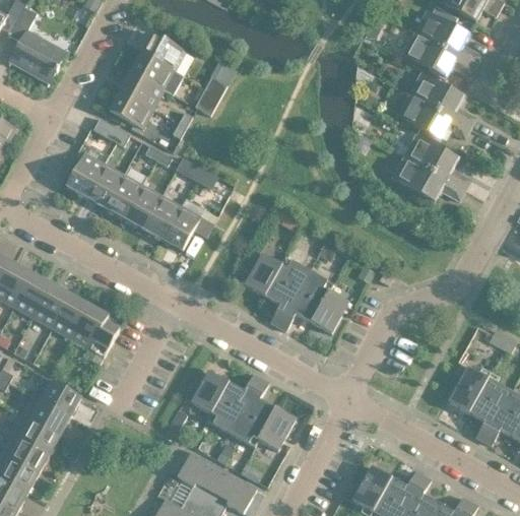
[(0,29),(10,35),(25,6),(26,4),(19,0),(14,0),(6,15),(0,12),(0,29)]
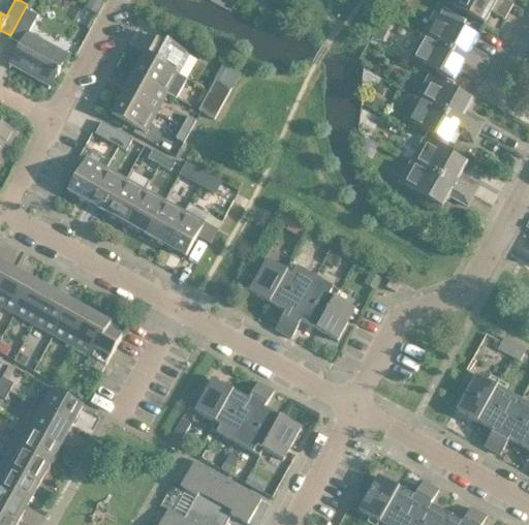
[(87,0),(85,5),(95,10),(101,0),(87,0)]
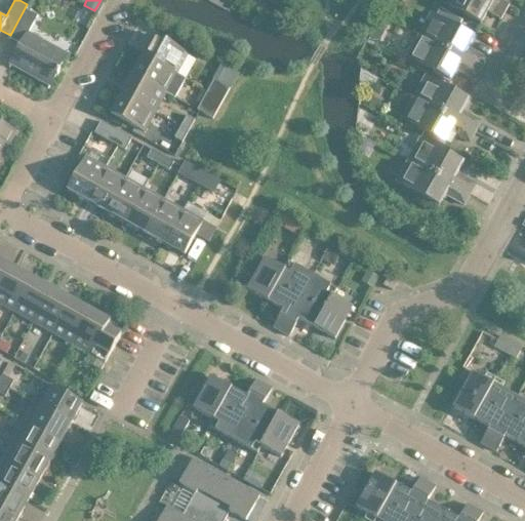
[(505,8),(489,0),(442,0),(480,22),(486,9),(500,16),(505,8)]
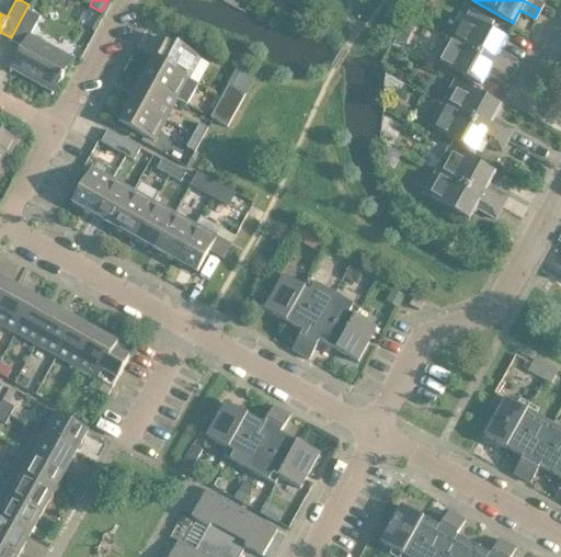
[(523,0),(539,9),(544,1),(541,0),(523,0)]
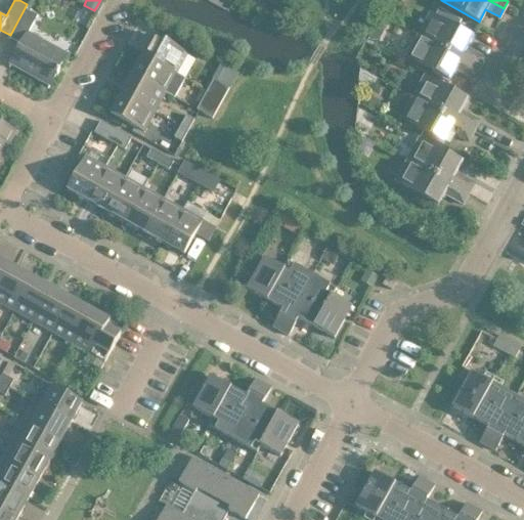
[(26,6),(10,35),(9,37),(20,43),(10,61),(49,82),(66,52),(27,31),(37,12),(26,6)]
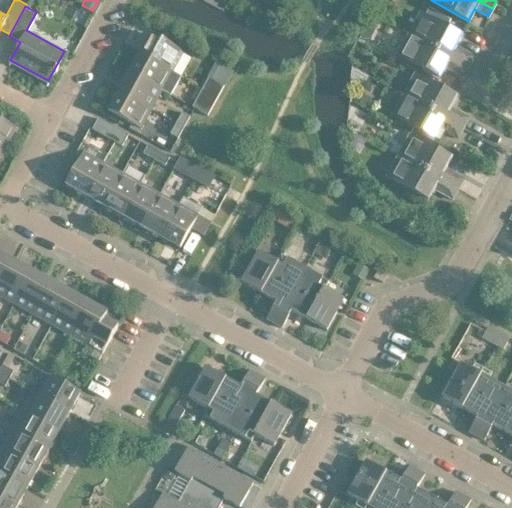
[(408,31),(468,64),(474,54),(455,44),(462,31),(446,22),(445,24),(419,10),(408,31)]
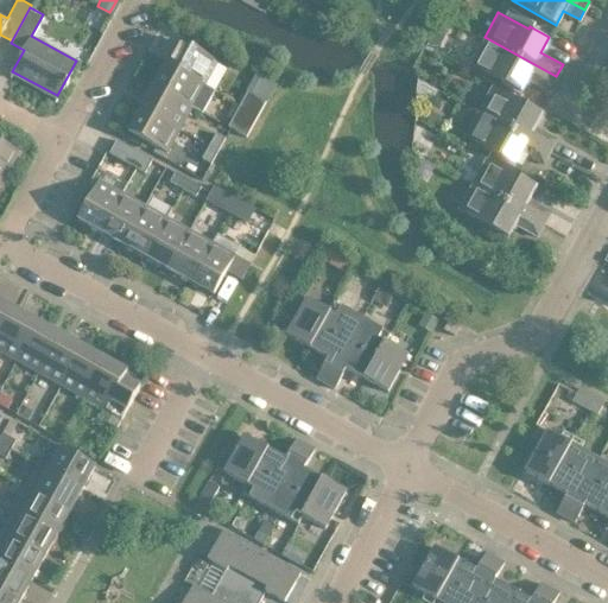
[(443,37),(432,31),(428,42),(437,48),(443,37)]
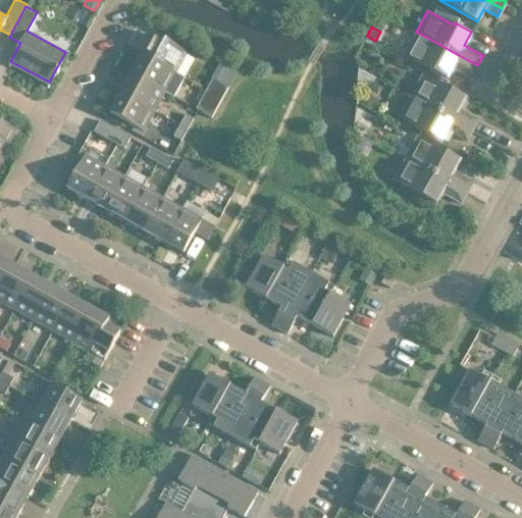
[(186,50),(153,32),(142,52),(175,70),(186,50)]
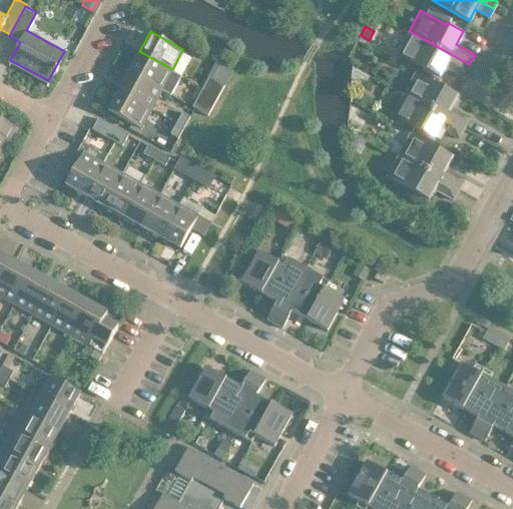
[(463,74),(469,64),(409,31),(397,52),(423,66),(422,68),(438,77),(445,64),(463,74)]
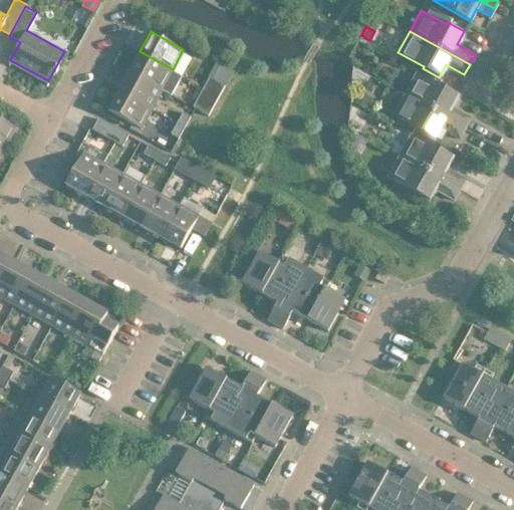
[(173,69),(140,51),(130,70),(162,88),(171,92),(181,74),(173,69)]
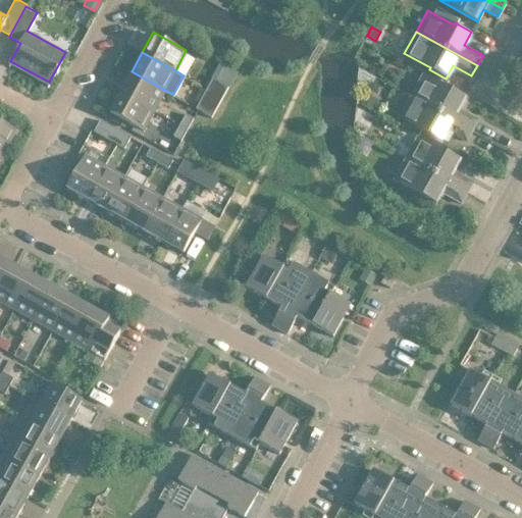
[(164,90),(132,71),(120,91),(154,108),(164,90)]
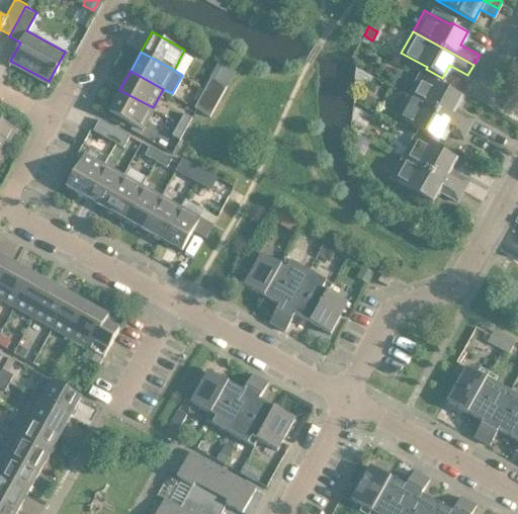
[(473,116),(455,106),(462,93),(446,84),(445,86),(419,72),(407,93),(468,126),(473,116)]
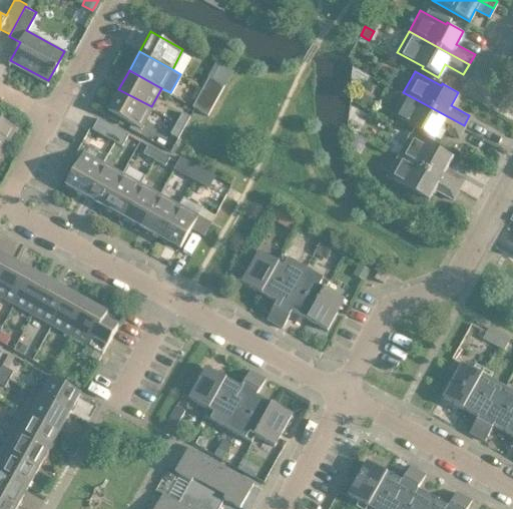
[(202,85),(209,90),(215,79),(208,74),(202,85)]
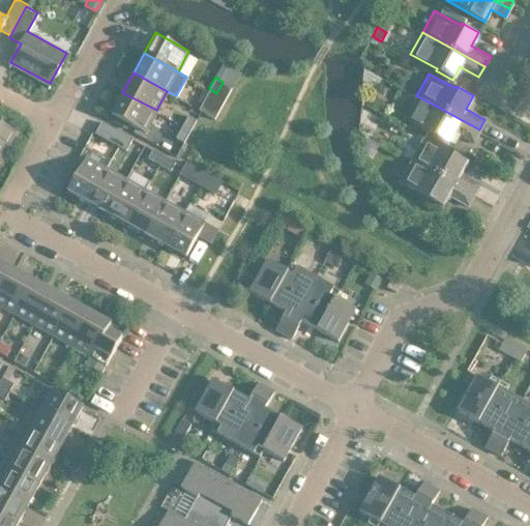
[(209,88),(203,99),(198,108),(201,110),(206,113),(213,116),(218,109),(225,97),(216,93),(209,88)]
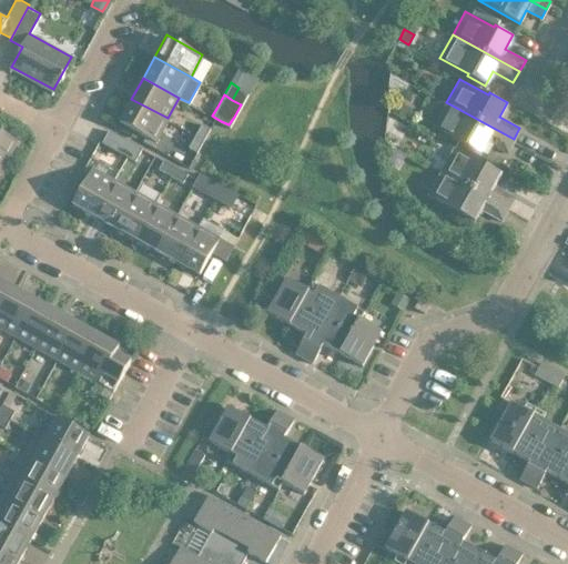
[(155,140),(168,118),(131,99),(120,120),(155,140)]
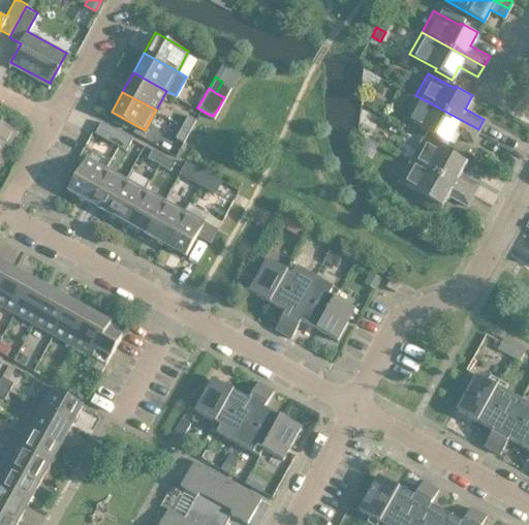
[(383,98),(371,92),(366,100),(378,107),(383,98)]
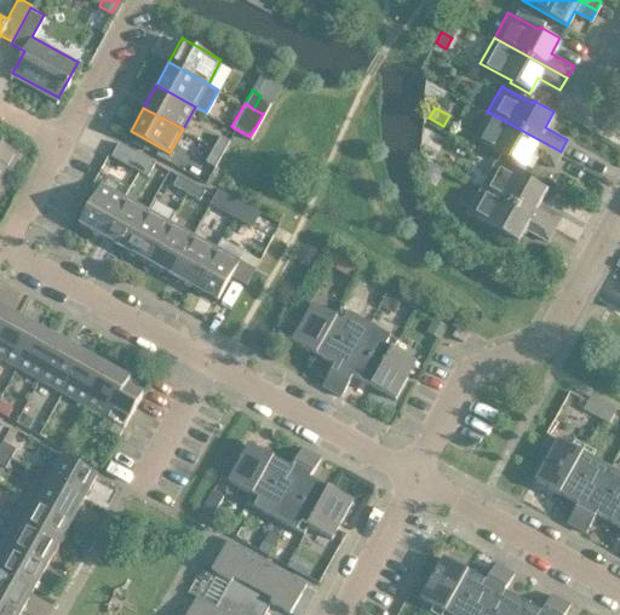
[(504,154),(503,156),(523,167),(530,151),(554,164),(561,151),(487,111),(474,137),(504,154)]
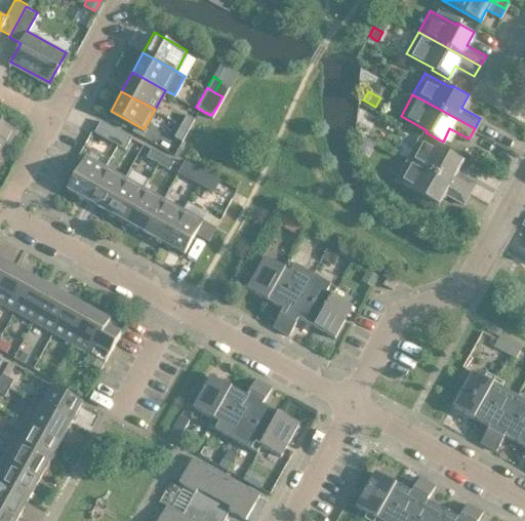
[(179,123),(188,127),(194,116),(187,112),(179,123)]
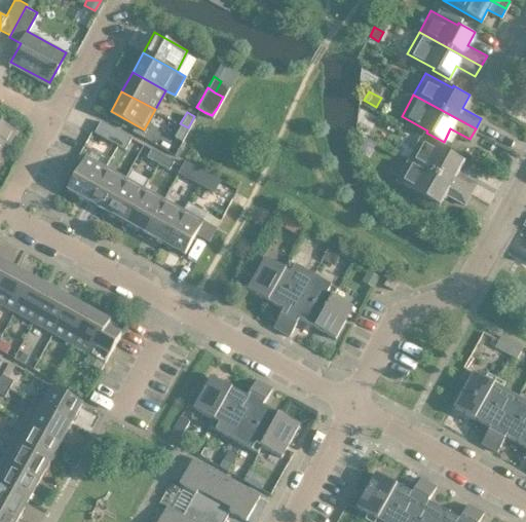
[(94,129),(117,143),(123,131),(101,118),(94,129)]
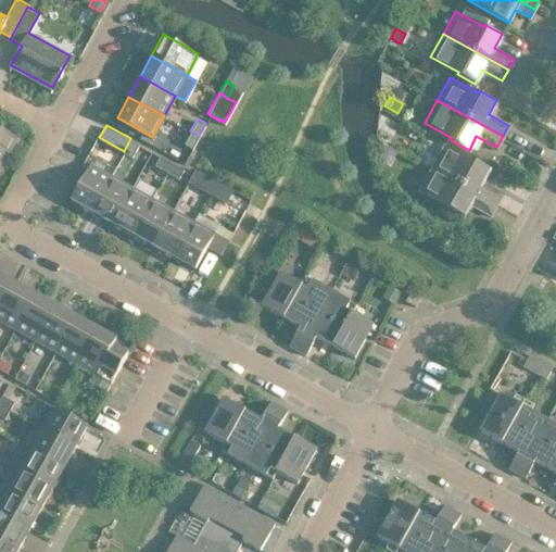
[(0,162),(15,136),(0,127),(0,162)]
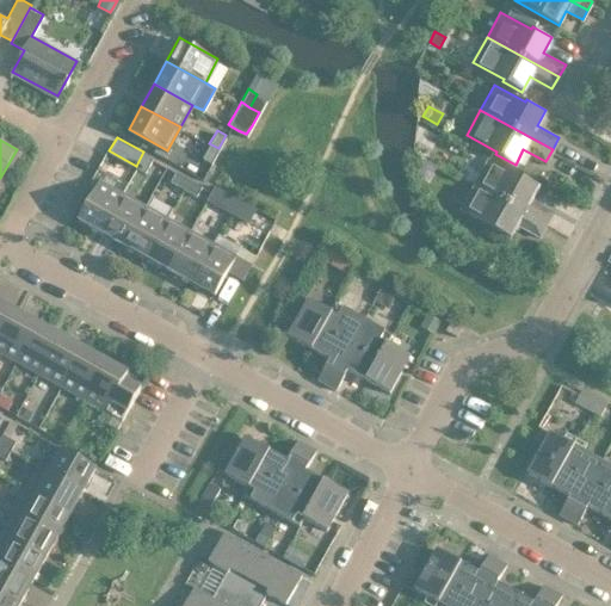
[(481,148),(470,142),(468,147),(479,153),(481,148)]
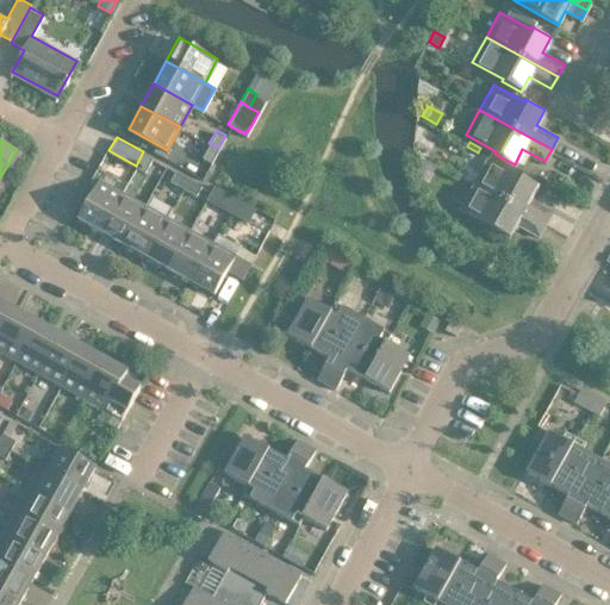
[(218,148),(209,143),(201,156),(211,161),(218,148)]
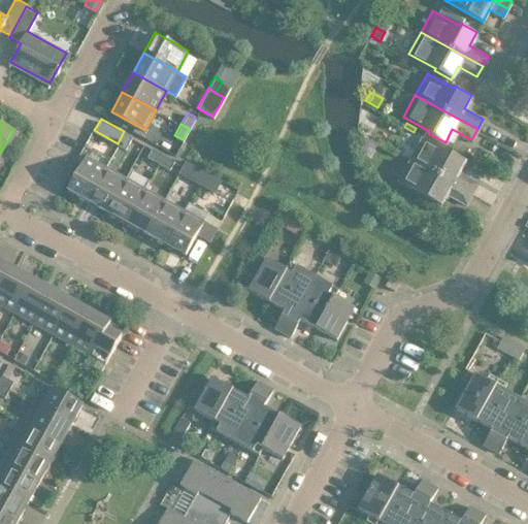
[(124,131),(118,143),(126,148),(132,136),(124,131)]
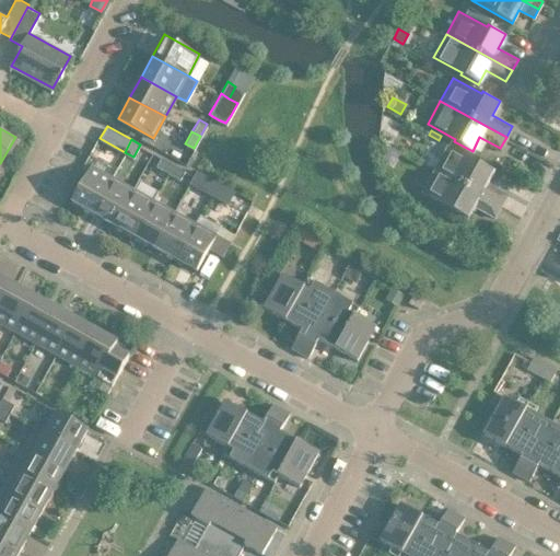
[(487,182),(493,168),(476,158),(475,160),(447,145),(434,168),(500,204),(506,193),(487,182)]
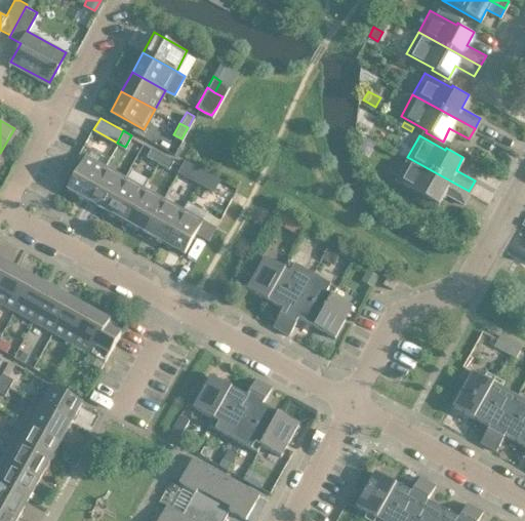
[(147,154),(158,160),(162,153),(151,146),(147,154)]
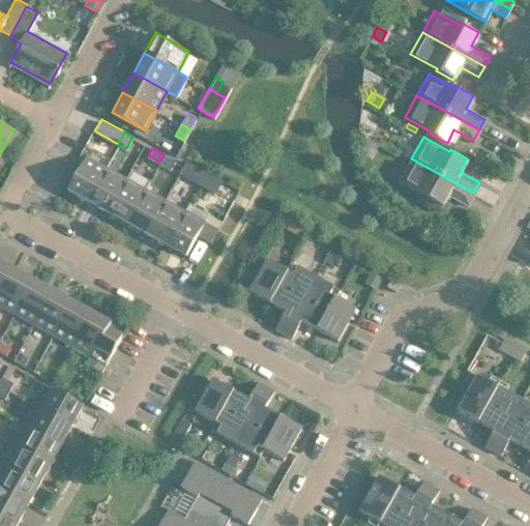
[(106,166),(86,154),(67,188),(87,199),(106,166)]
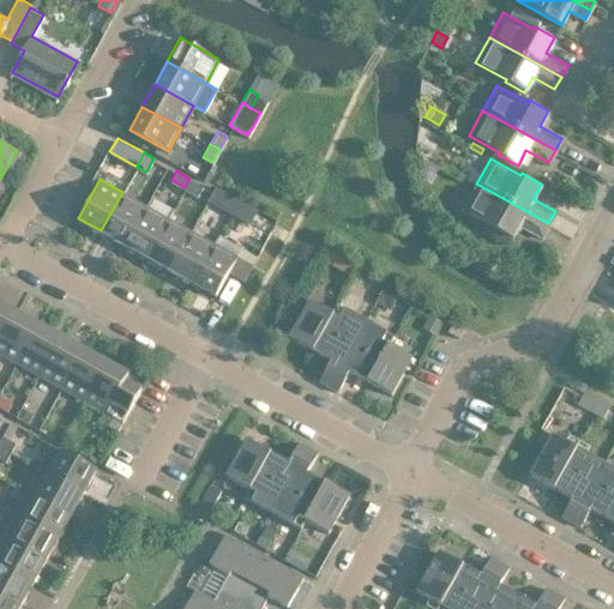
[(190,179),(185,187),(198,194),(203,186),(190,179)]
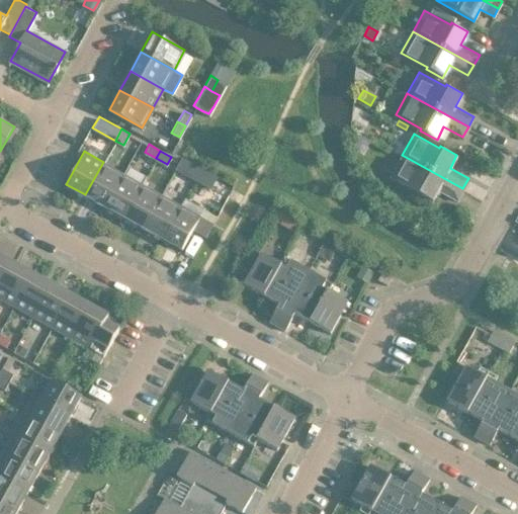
[(416,190),(415,192),(432,201),(438,188),(457,198),(462,188),(402,155),(391,176),(416,190)]
